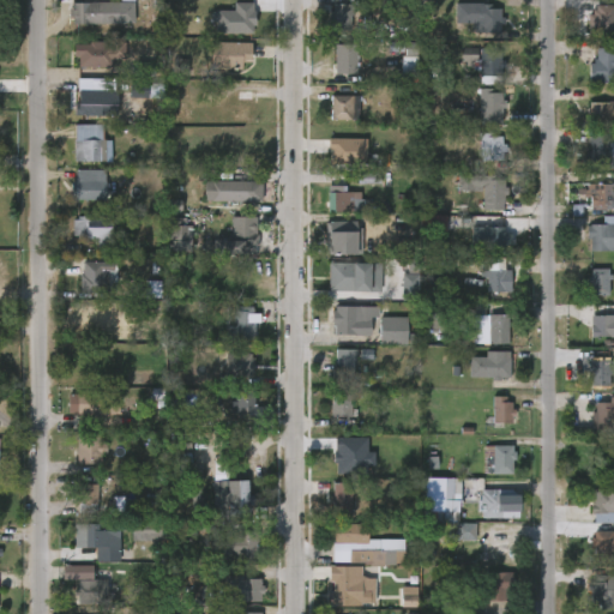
[(503,0),(503,4),(497,4),(498,17),(501,17),(501,23),(485,23),(485,32),(469,32),(470,16),(473,16),(473,4),(477,4),(477,0),(503,0)]
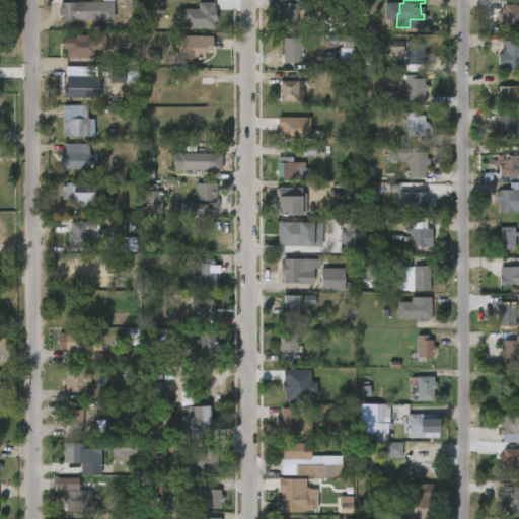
[(100,2),(100,20),(62,20),(62,17),(58,17),(58,7),(62,7),(62,2),(100,1),(100,2)]
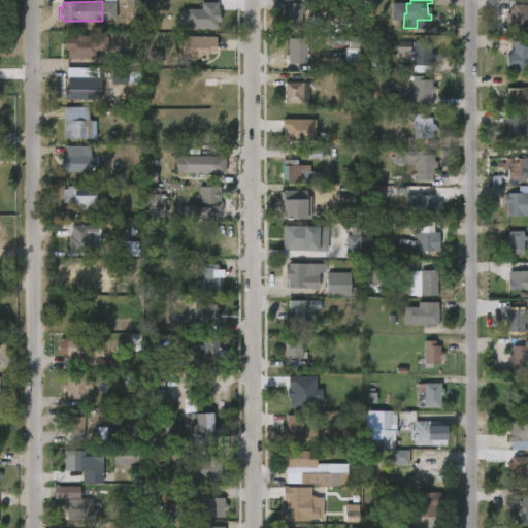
[(302,3),(302,25),(286,25),(287,17),(284,17),(284,10),(286,10),(286,3),(302,3)]
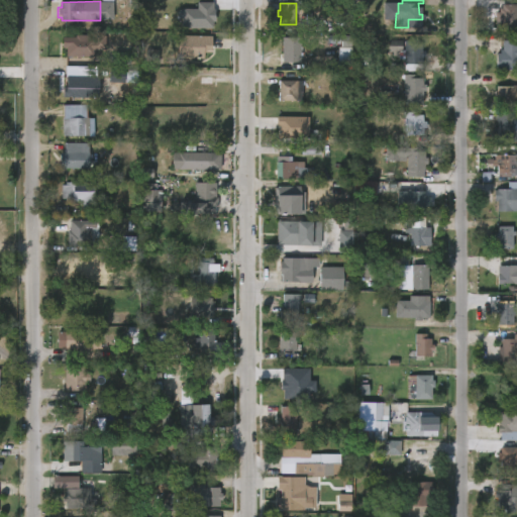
[(516,29),(494,29),(494,12),(498,12),(498,8),(500,8),(500,5),(516,5),(516,29)]
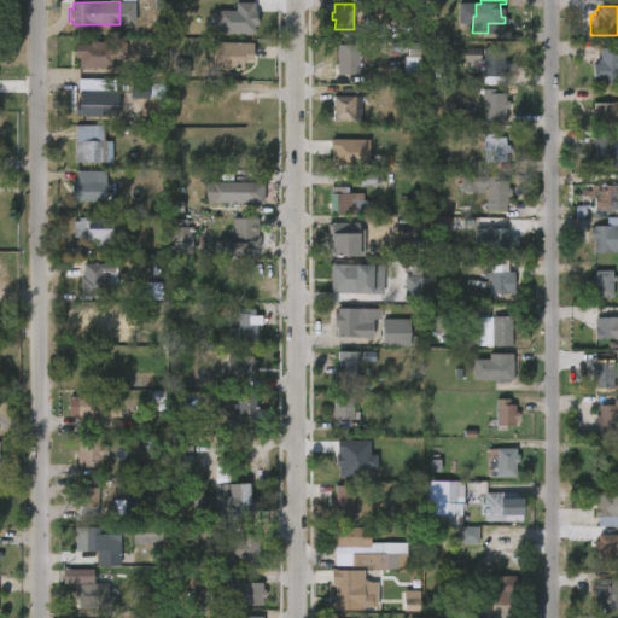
[(121,42),(121,56),(112,56),(112,68),(79,66),(79,57),(74,57),(74,44),(89,45),(89,41),(121,42)]
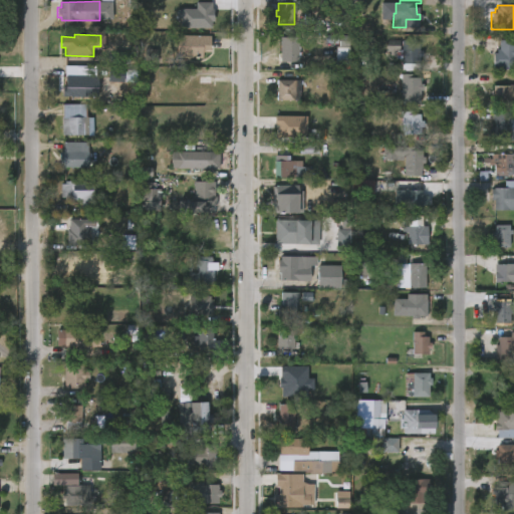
[(210,48),(210,50),(205,50),(205,52),(203,52),(202,59),(176,58),(177,34),(211,35),(210,48)]
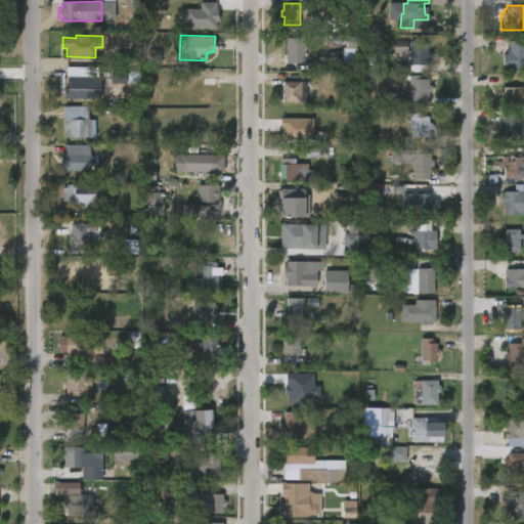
[(345,47),(355,48),(355,37),(345,37),(345,47)]
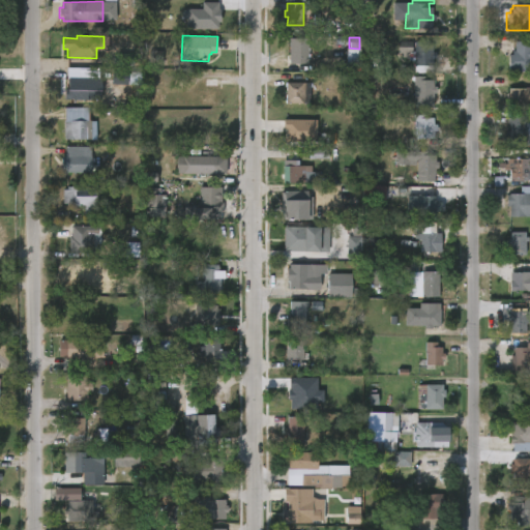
[(312,48),(311,55),(307,55),(306,61),(300,61),(300,66),(286,65),(287,57),(289,57),(290,38),(307,39),(306,48),(312,48)]
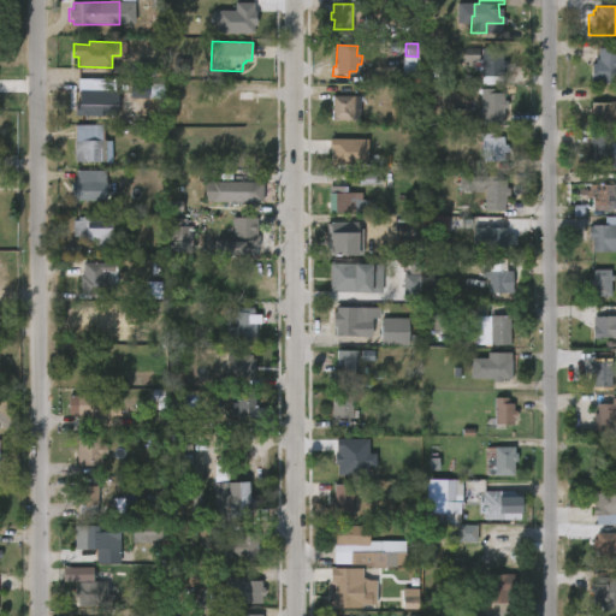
[(492,47),(492,53),(501,53),(501,60),(504,60),(504,69),(499,69),(501,84),(479,84),(479,47),(492,47)]
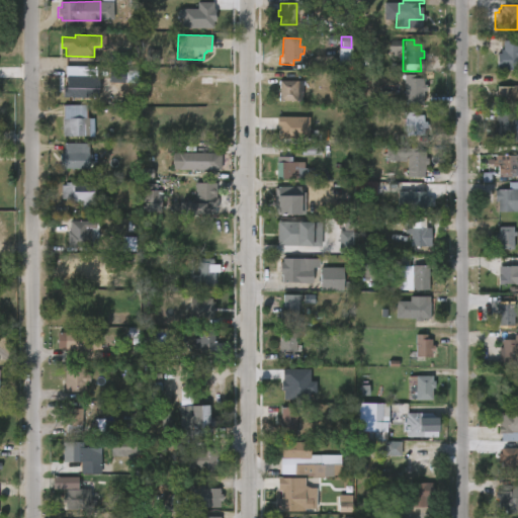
[(403,41),(389,40),(387,52),(403,52),(403,41)]
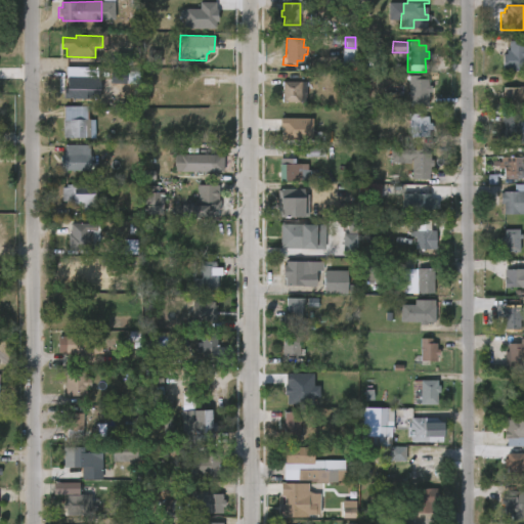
[(521,41),(521,47),(523,47),(523,61),(523,71),(500,71),(500,54),(504,53),(504,50),(507,50),(507,41),(521,41)]
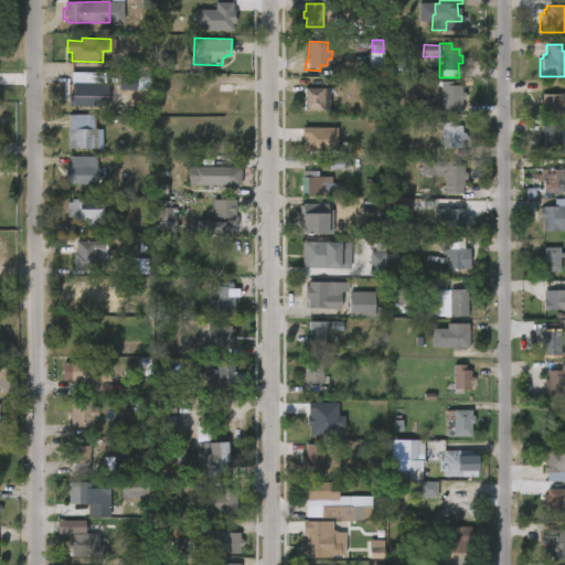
[(383,53),(369,53),(369,72),(383,72),(383,53)]
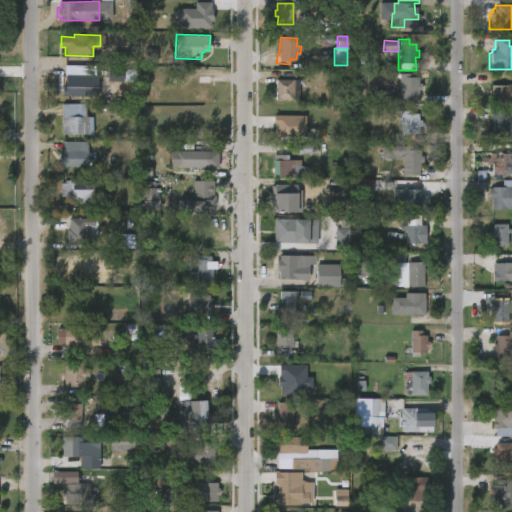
[(156,49),(145,49),(145,61),(156,60),(156,49)]
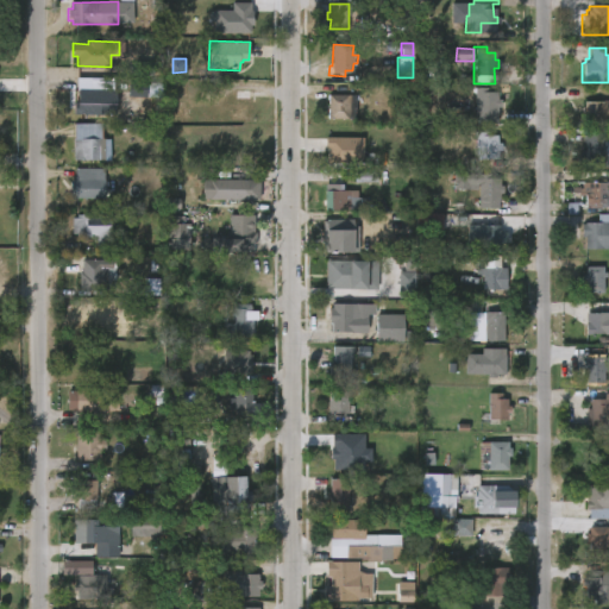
[(135,76),(152,77),(152,63),(136,62),(135,76)]
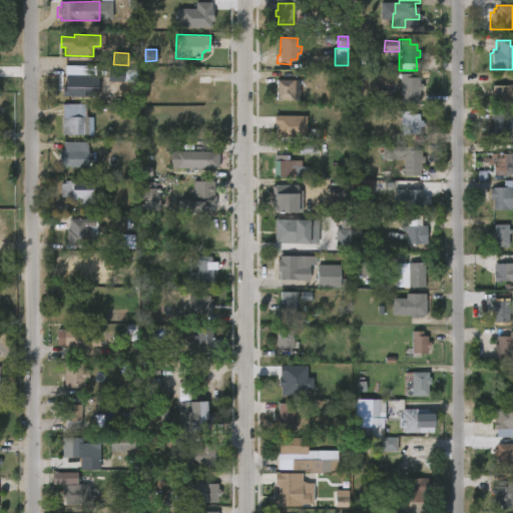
[(409,74),(409,77),(417,77),(418,84),(421,84),(421,90),(417,91),(417,104),(400,105),(399,79),(396,79),(396,74),(409,74)]
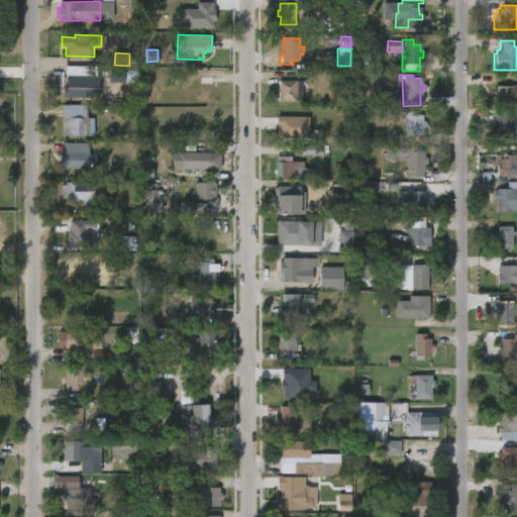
[(98,76),(98,98),(62,97),(62,86),(65,86),(66,78),(75,78),(75,77),(89,78),(91,76),(98,76)]
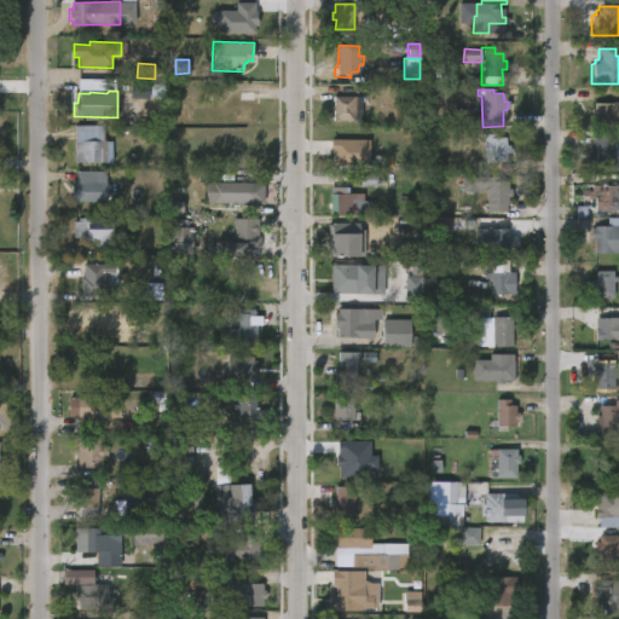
[(253,122),(232,122),(232,99),(238,99),(238,91),(255,91),(255,104),(253,104),(253,122)]
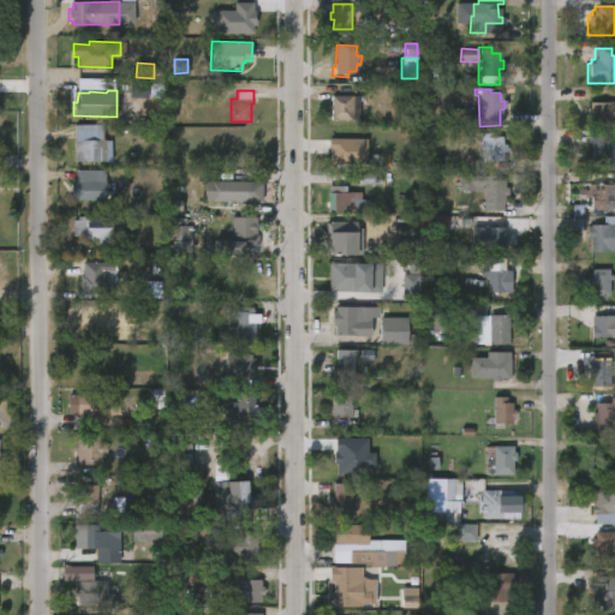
[(360,96),(359,100),(363,100),(363,111),(359,111),(359,119),(332,119),(332,95),(360,96)]
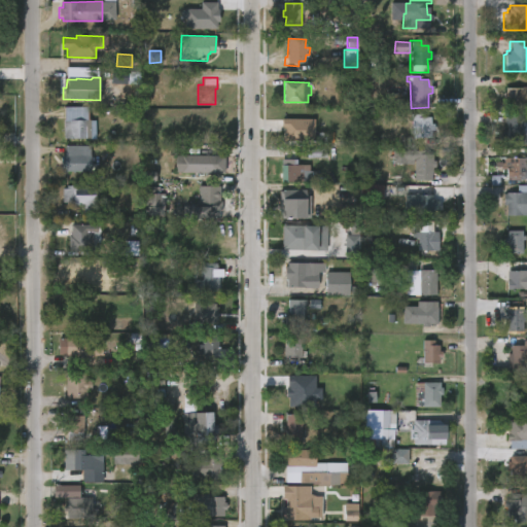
[(526,86),(526,104),(504,105),(504,98),(502,98),(501,93),(504,93),(503,88),(526,86)]
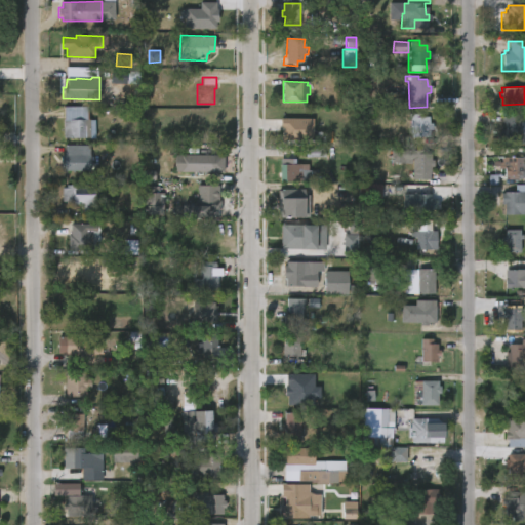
[(88,106),(88,119),(90,119),(90,137),(63,137),(64,106),(88,106)]
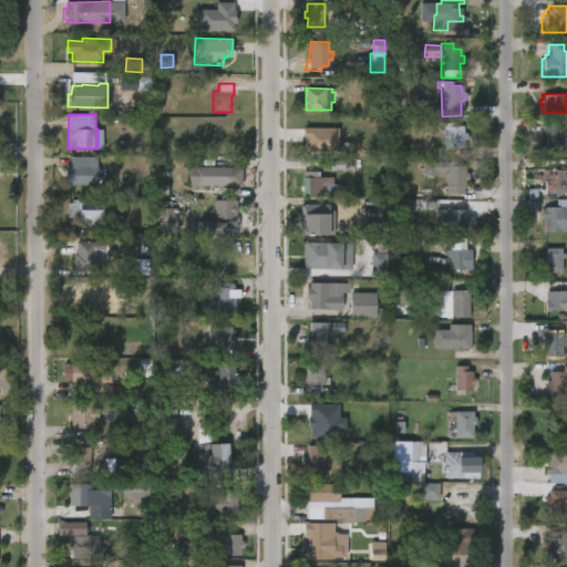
[(453,122),(453,126),(462,126),(463,134),(467,134),(468,150),(461,151),(461,155),(446,155),(446,148),(443,148),(442,127),(440,127),(440,123),(453,122)]
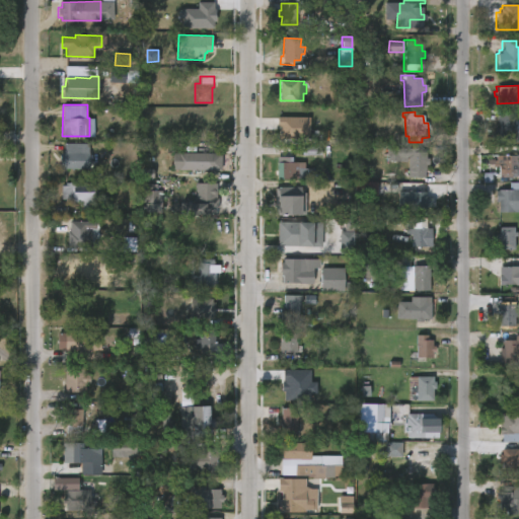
[(504,113),(504,114),(512,114),(512,121),(518,121),(518,143),(492,143),(492,128),(497,128),(497,123),(495,121),(495,116),(504,113)]
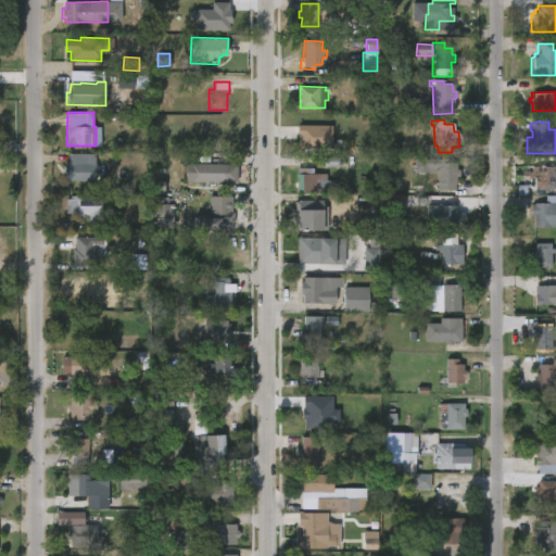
[(332,126),(298,126),(298,149),(331,150),(332,126)]
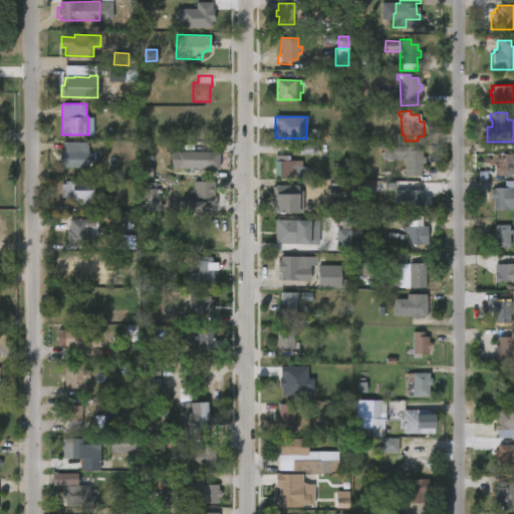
[(317,146),(299,147),(299,155),(317,155),(317,146)]
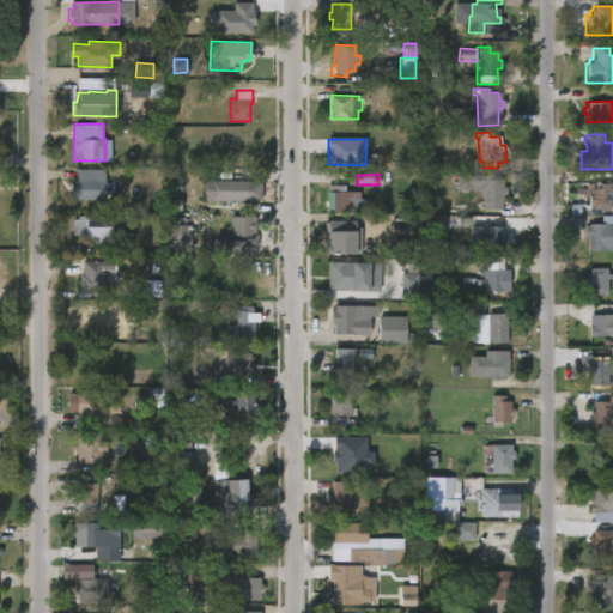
[(502,178),(501,187),(504,187),(503,194),(501,194),(501,208),(480,208),(480,184),(471,184),(471,189),(455,189),(456,174),(492,175),(492,178),(502,178)]
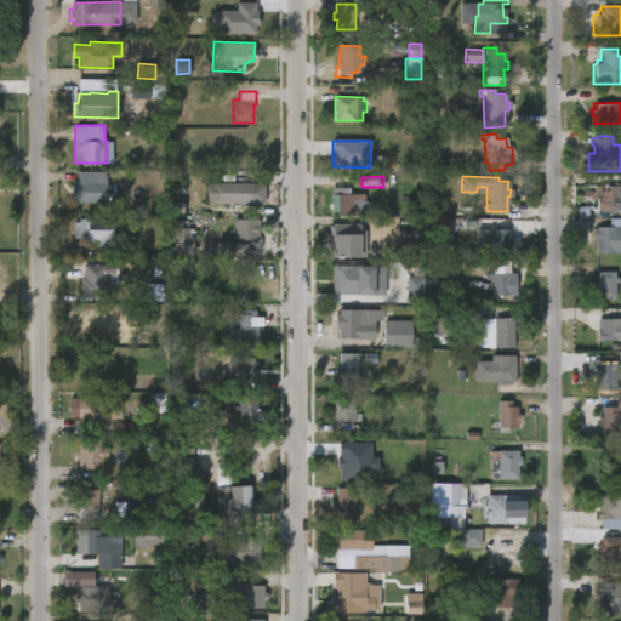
[(108,183),(107,201),(77,201),(77,200),(72,200),(72,183),(108,183)]
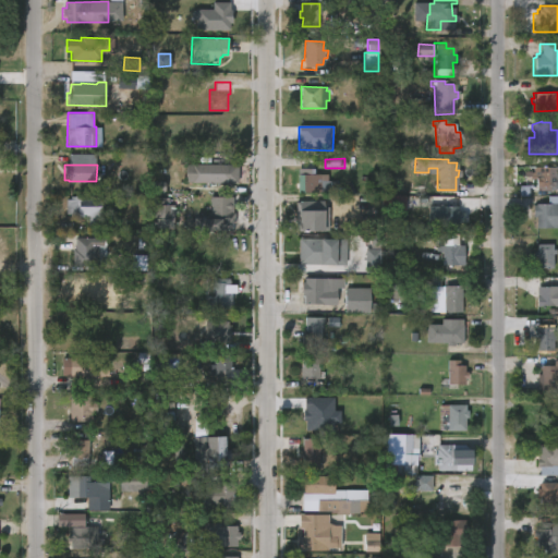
[(240,184),(187,184),(187,165),(240,166),(240,184)]
